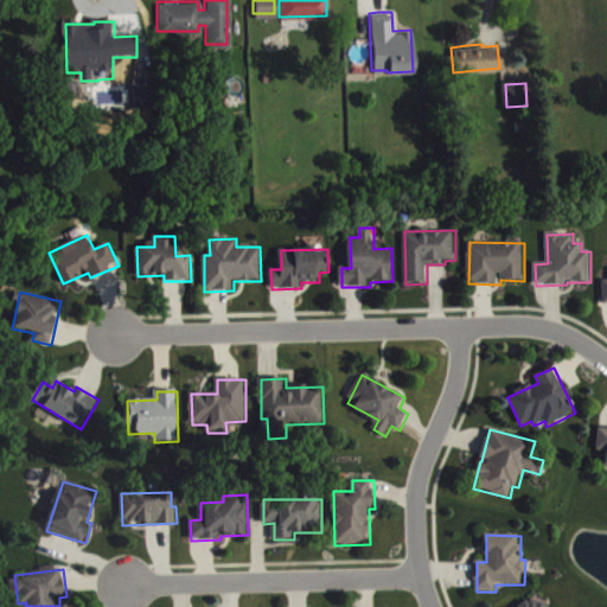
[(543,606),(534,596),(522,606),(543,606)]
